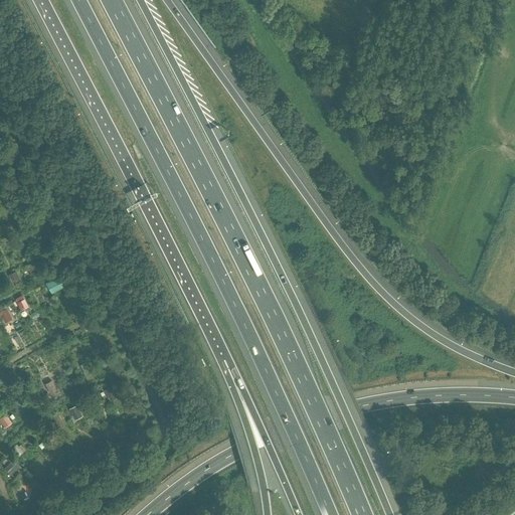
[(27,265),(31,273),(37,269),(33,262),(27,265)]
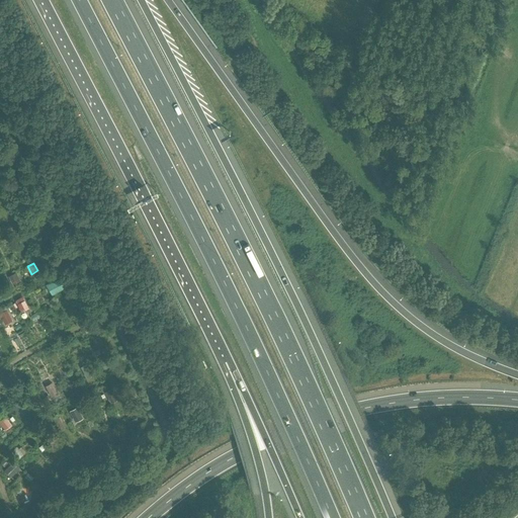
[(15,273),(9,276),(13,283),(19,280),(15,273)]
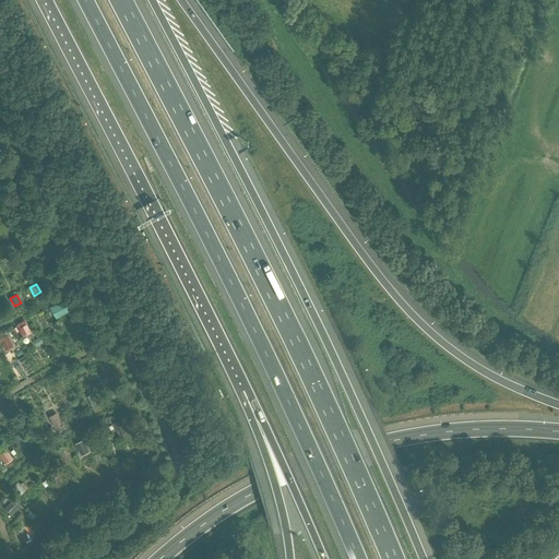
[(68,298),(51,305),(56,317),(72,309),(68,298)]
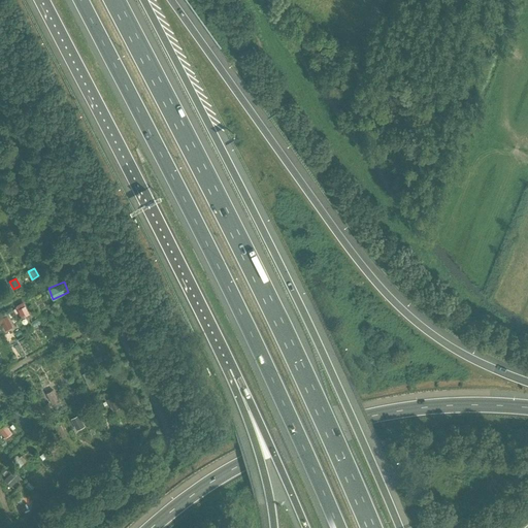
[(30,315),(25,305),(18,309),(22,319),(30,315)]
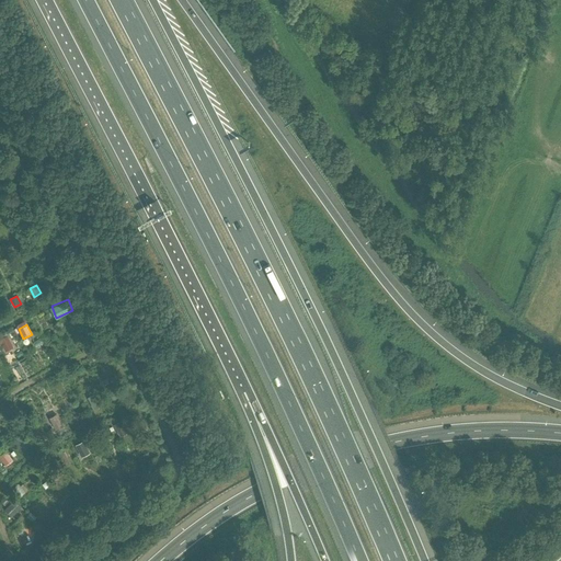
[(0,339),(6,351),(12,347),(7,335),(0,339)]
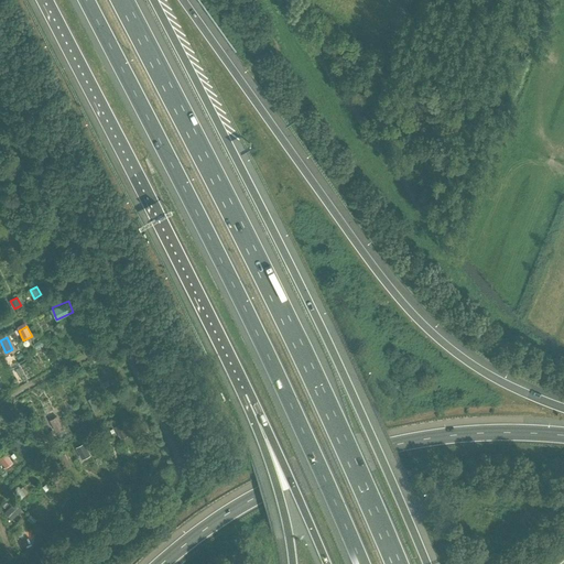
[(108,390),(114,401),(120,398),(115,386),(108,390)]
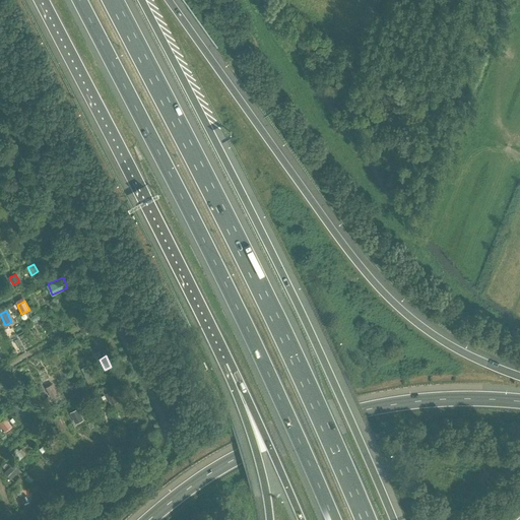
[(82,369),(87,379),(93,375),(88,365),(82,369)]
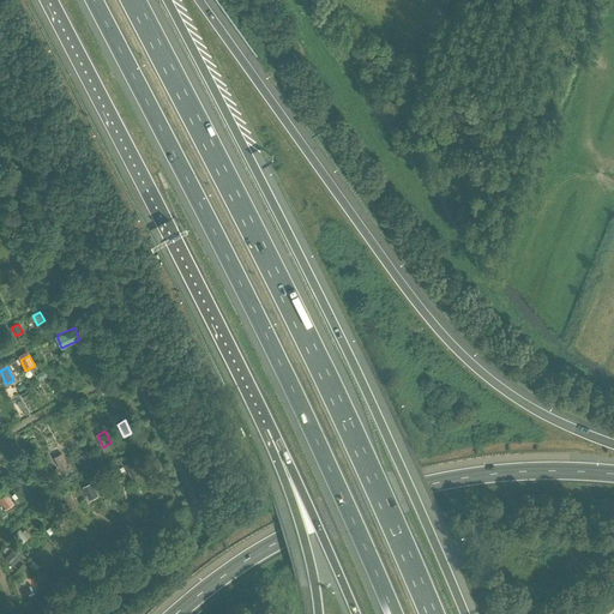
[(54,457),(61,470),(68,465),(61,453),(54,457)]
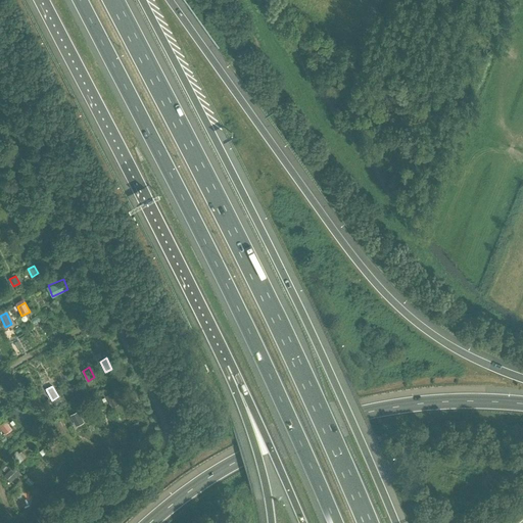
[(106,396),(112,407),(119,402),(113,392),(106,396)]
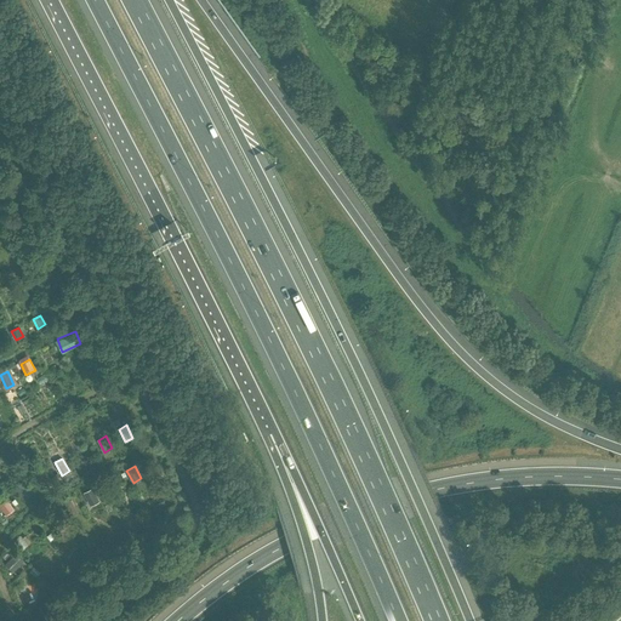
[(36,473),(44,485),(51,482),(44,469),(36,473)]
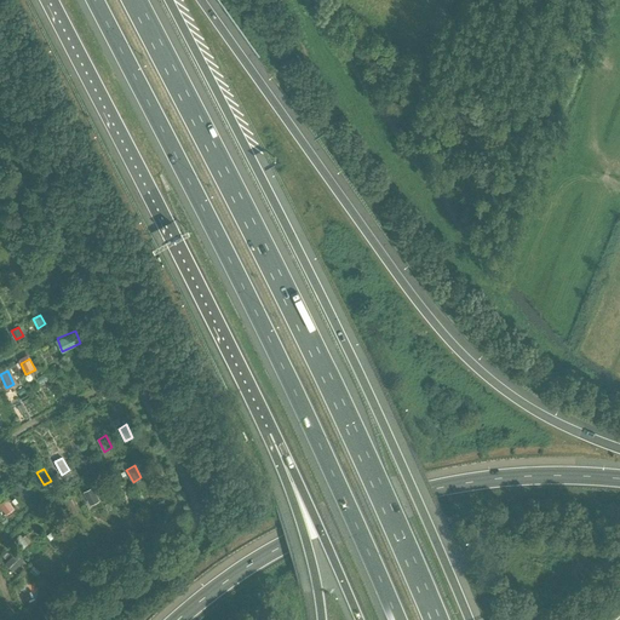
[(16,487),(24,498),(32,493),(22,482),(16,487)]
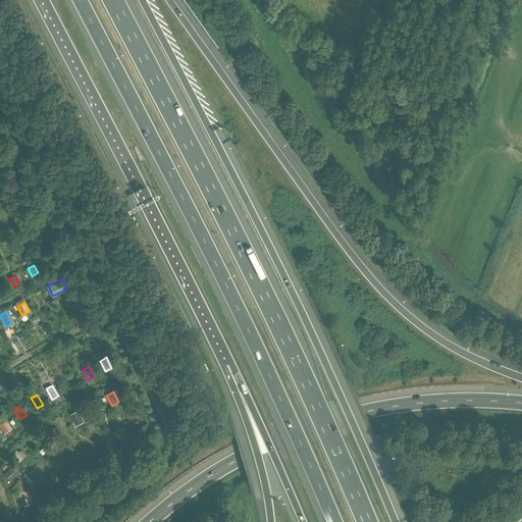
[(70,414),(76,424),(83,421),(77,411),(70,414)]
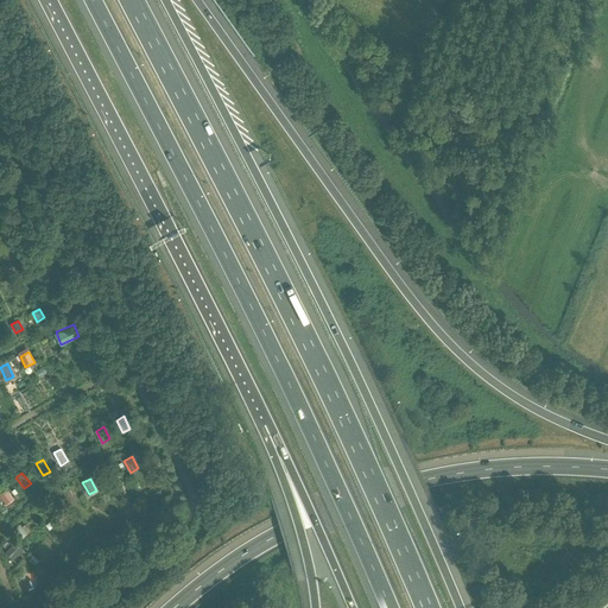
[(6,489),(0,493),(0,494),(6,504),(13,498),(6,489)]
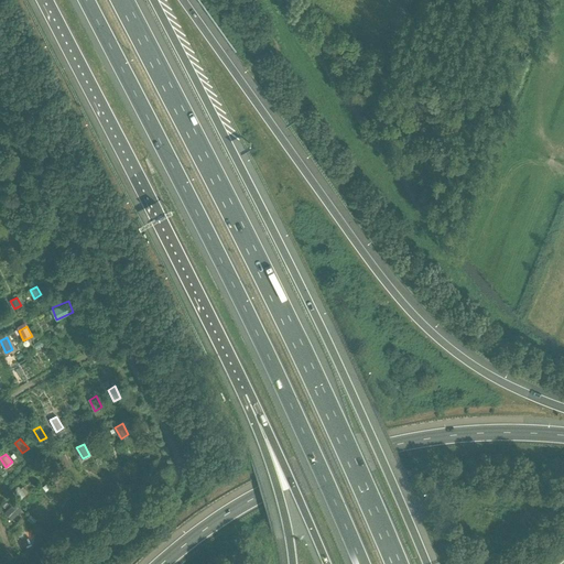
[(57,457),(63,469),(69,465),(64,454),(57,457)]
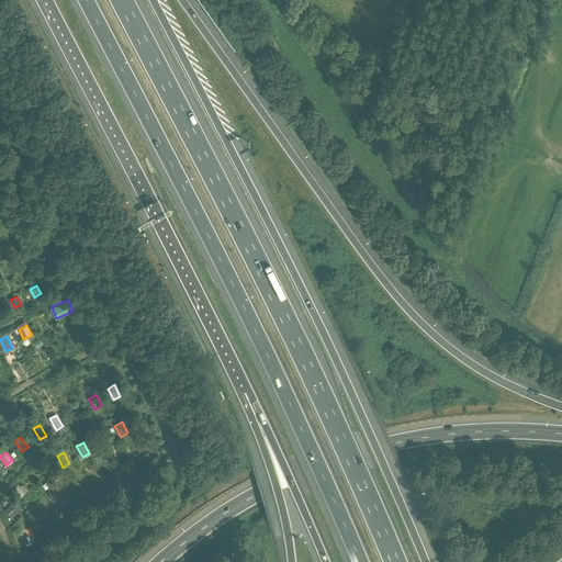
[(13,490),(20,495),(23,493),(17,486),(13,490)]
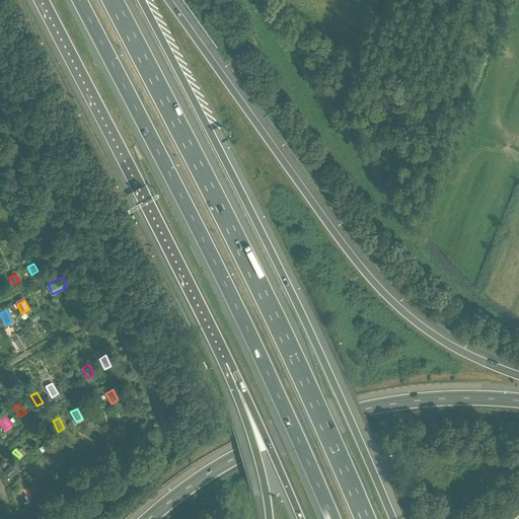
[(3,471),(10,477),(19,468),(12,462),(3,471)]
